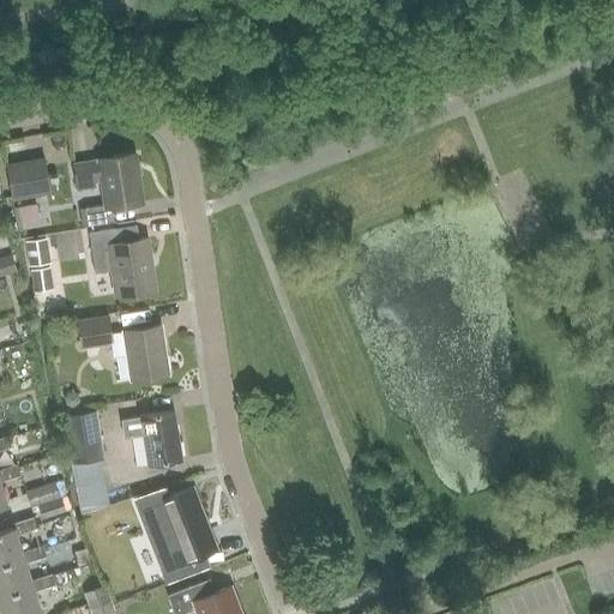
[(113,221),(112,206),(142,202),(134,154),(97,160),(98,161),(73,164),(77,190),(95,187),(95,184),(100,182),(104,208),(79,211),(82,226),(113,221)]
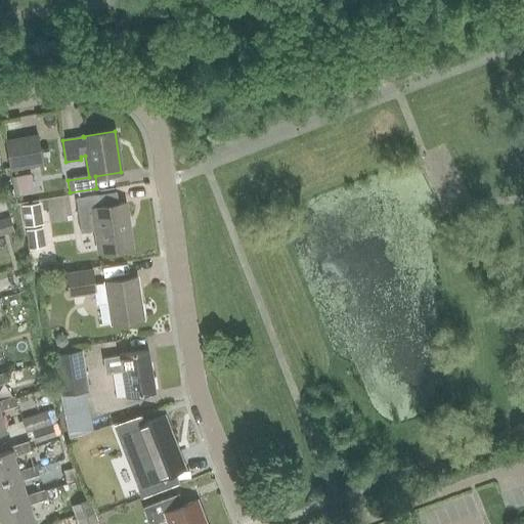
[(5,141),(10,172),(43,166),(37,135),(5,141)]
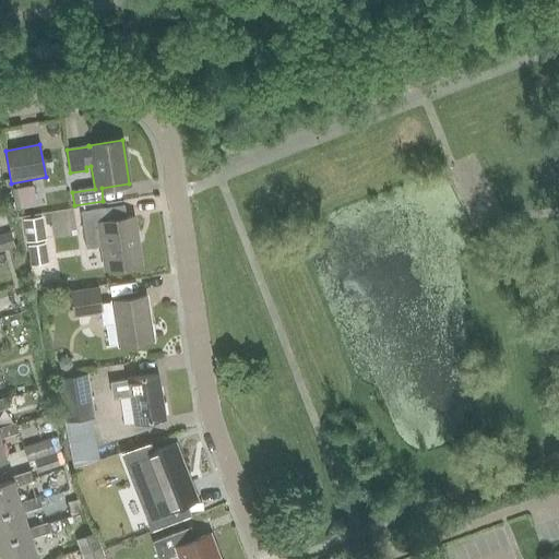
[(32,183),(13,187),(16,206),(35,203),(32,183)]
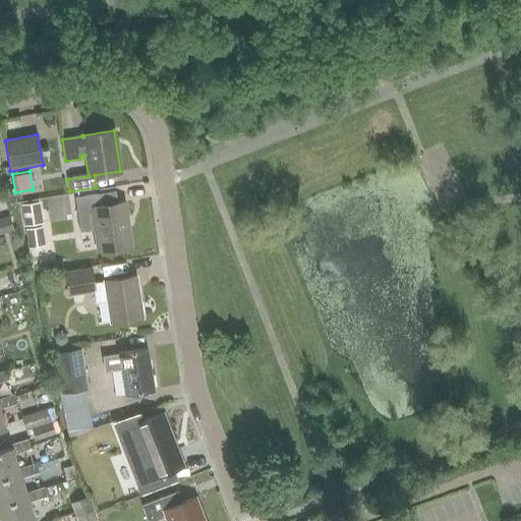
[(98,251),(131,246),(125,201),(99,205),(98,193),(74,197),(79,231),(95,229),(98,251)]
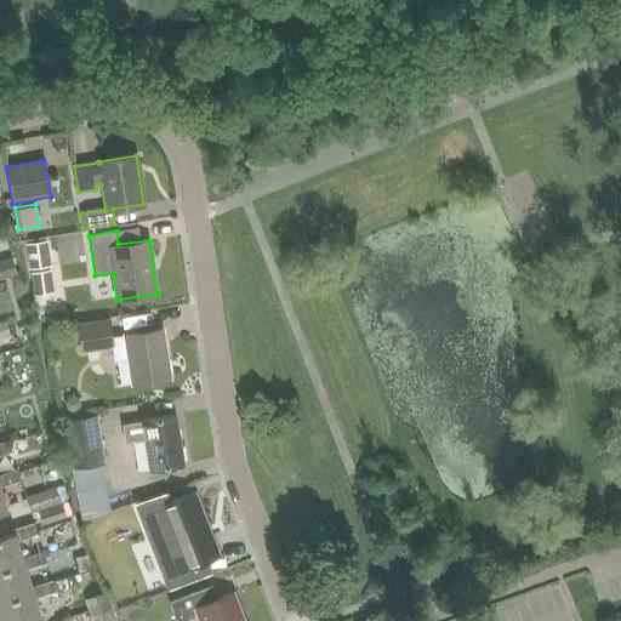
[(26,244),(28,269),(51,267),(47,241),(26,244)]
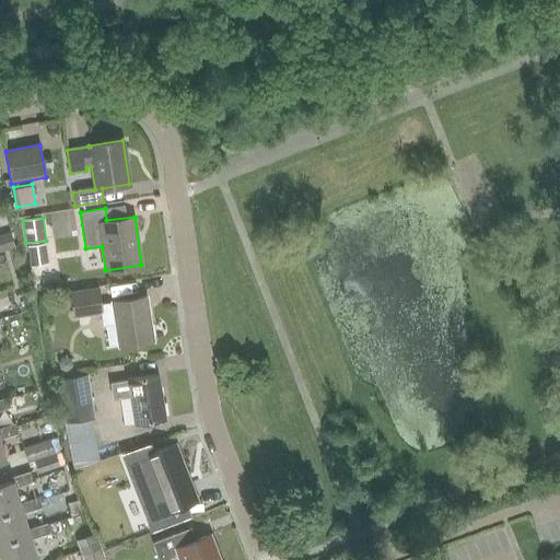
[(0,252),(14,247),(9,232),(0,234),(0,252)]
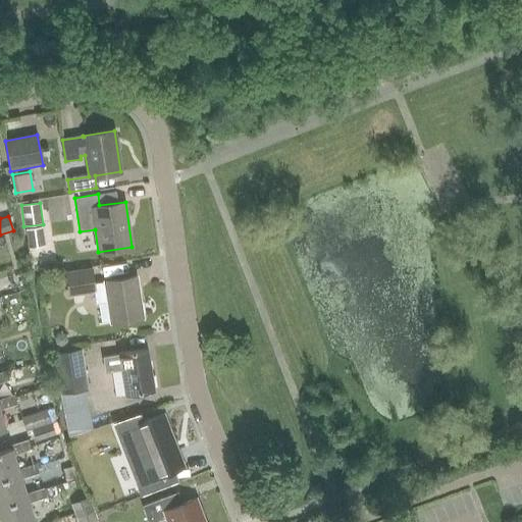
[(29,248),(45,246),(42,227),(25,229),(29,248)]
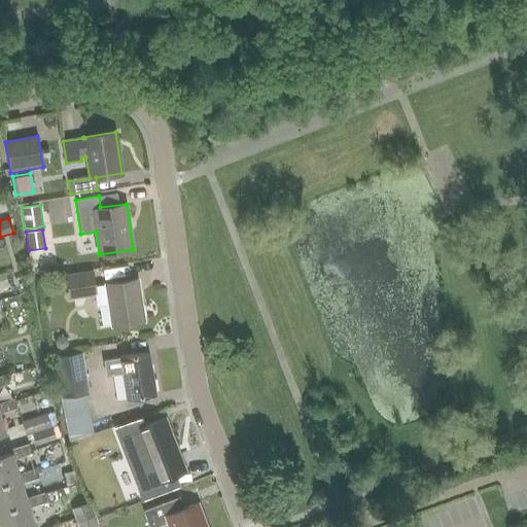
[(106,283),(107,285),(95,287),(93,270),(65,274),(69,300),(95,295),(97,307),(110,305),(113,325),(144,320),(137,278),(106,283)]
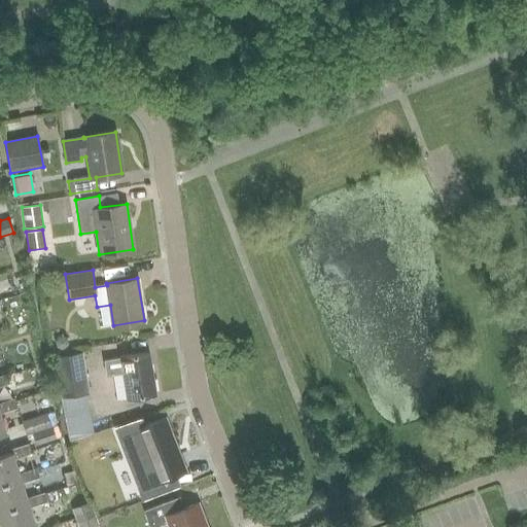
[(89,394),(82,353),(55,357),(61,398),(89,394)]
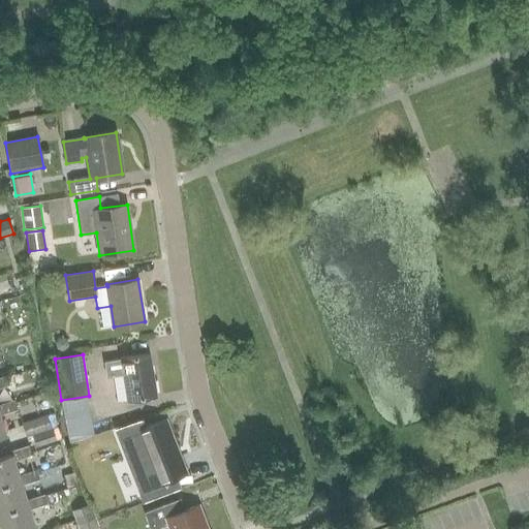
[(149,354),(113,360),(103,362),(106,377),(123,374),(128,402),(156,398),(149,354)]
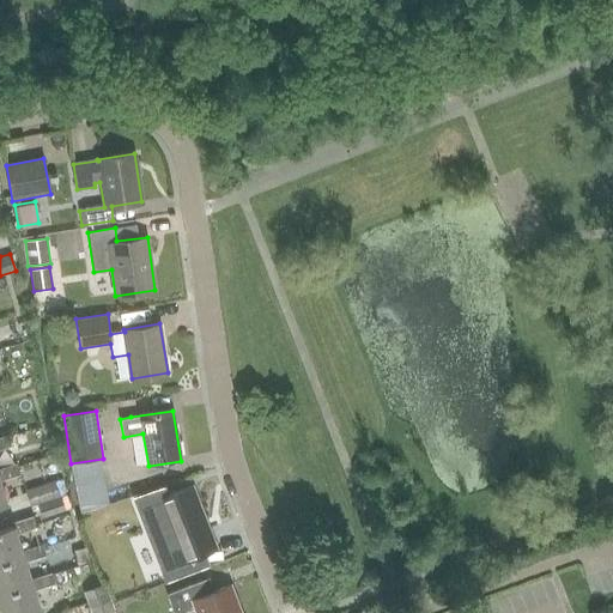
[(0,450),(11,448),(7,436),(0,438),(0,450)]
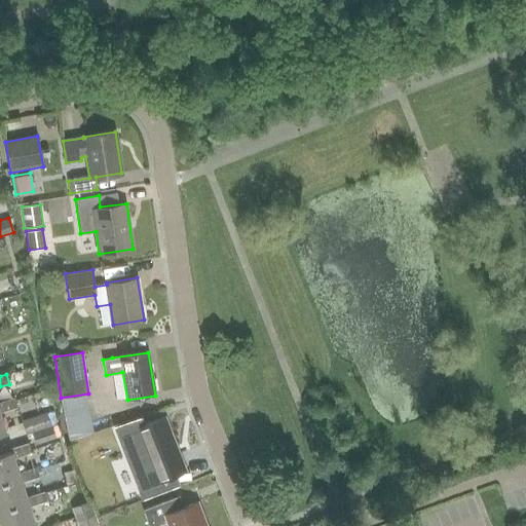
[(0,436),(6,434),(0,414),(17,409),(14,400),(0,404),(0,436)]
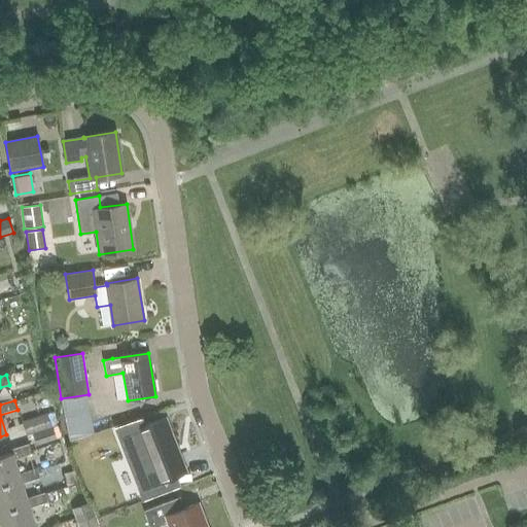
[(46,414),(22,422),(26,434),(50,427),(46,414)]
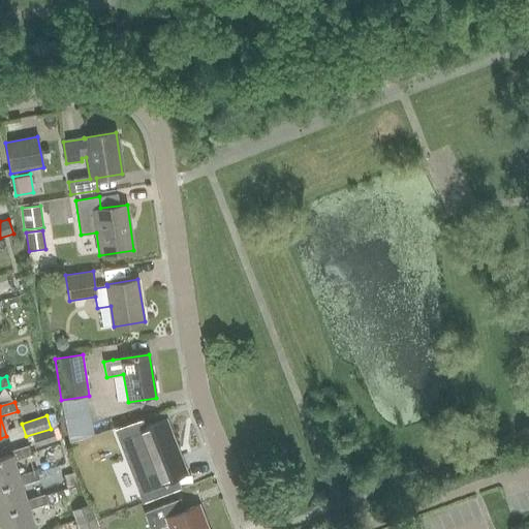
[(157,487),(186,475),(164,421),(136,431),(157,487)]
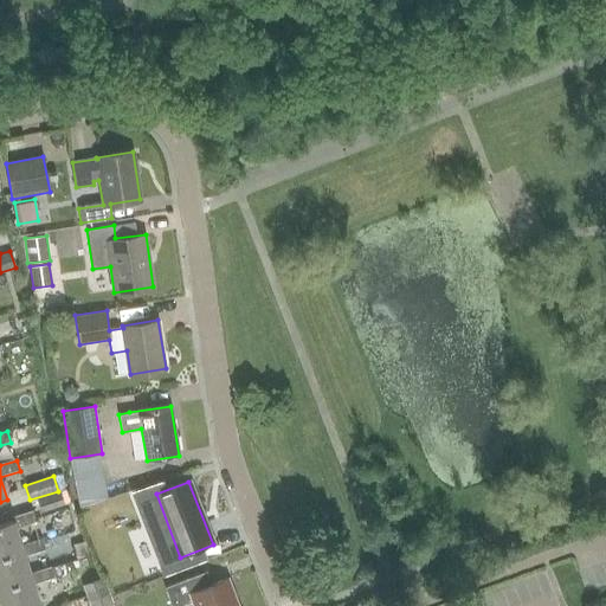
[(40,511),(63,504),(59,491),(37,498),(40,511)]
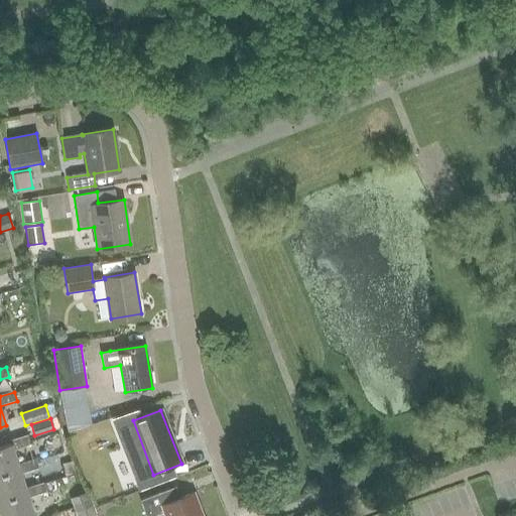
[(0,475),(20,469),(19,465),(14,449),(30,444),(27,436),(9,441),(10,445),(0,448),(0,475)]
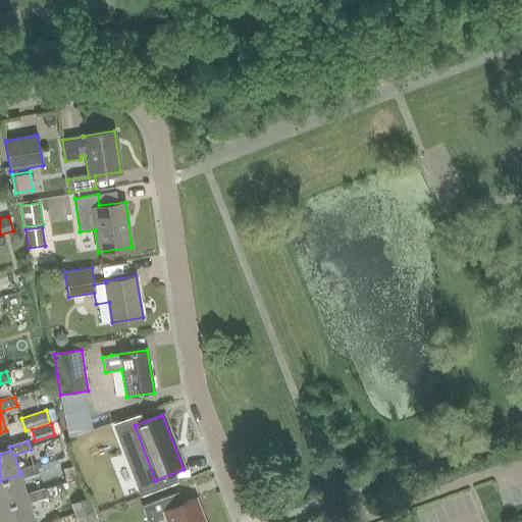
[(0,506),(28,498),(27,494),(21,479),(39,473),(36,465),(19,470),(20,474),(0,480),(0,506)]
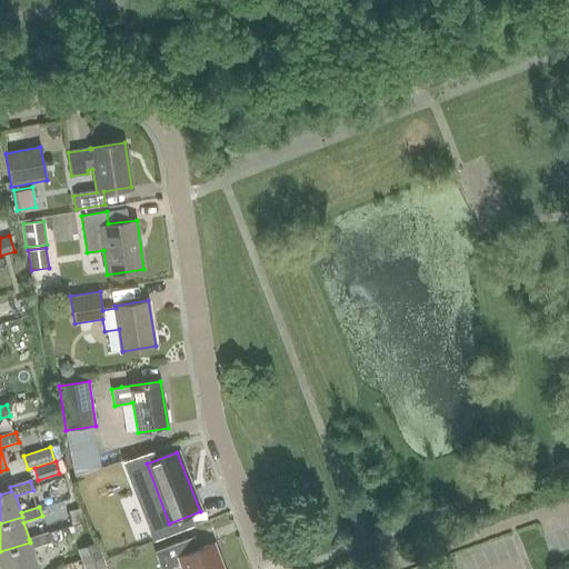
[(71,525),(82,521),(78,508),(68,511),(71,525)]
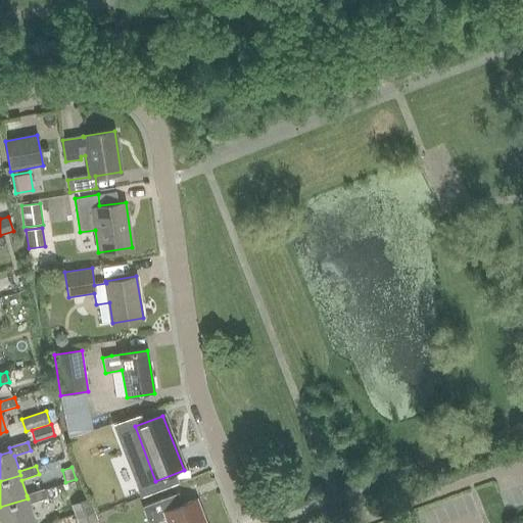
[(28,498),(0,507),(0,522),(34,522),(29,506),(46,500),(43,490),(27,495),(28,498)]
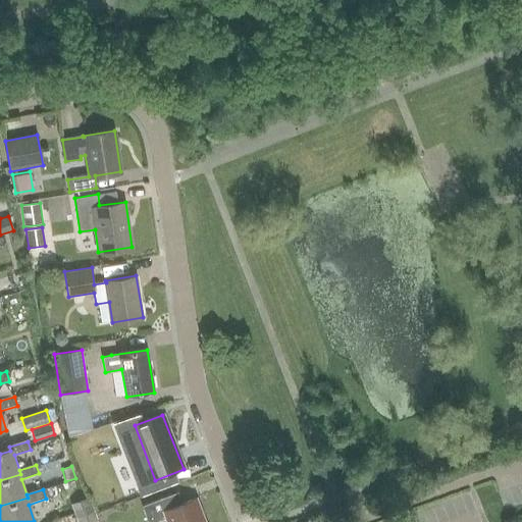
[(166,521),(204,521),(196,499),(183,504),(178,492),(142,507),(147,521),(156,521),(166,519),(166,521)]
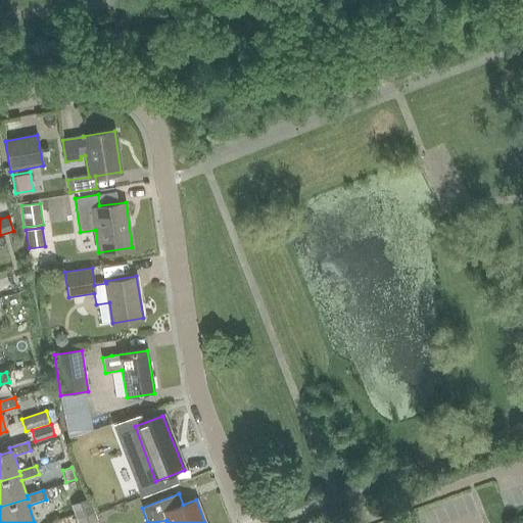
[(89,498),(70,506),(77,522),(92,522),(98,521),(89,498)]
